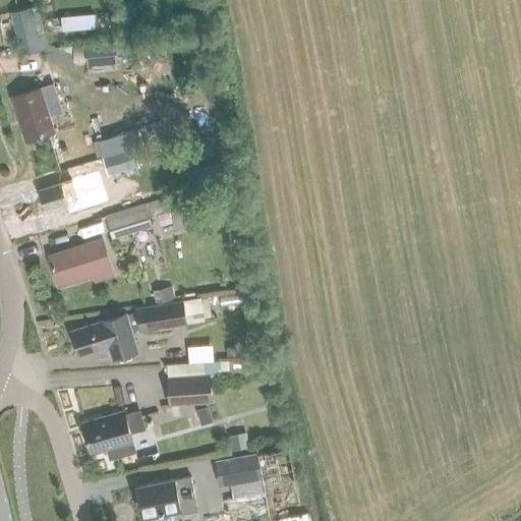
[(17,45),(37,40),(30,8),(10,13),(17,45)]
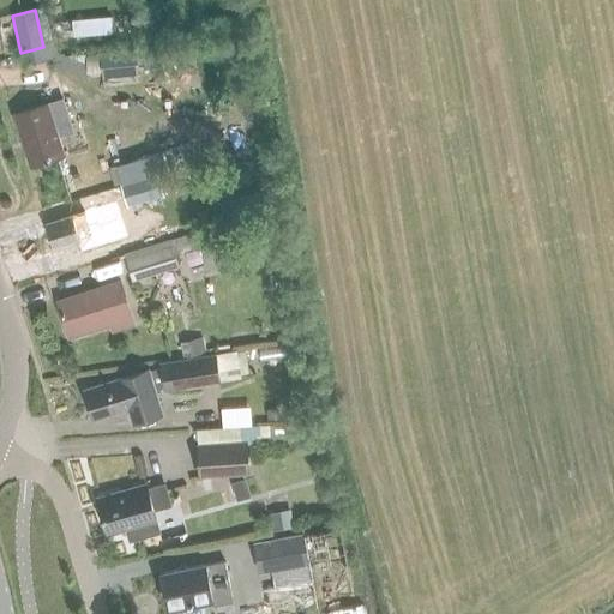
[(72,16),(72,34),(114,32),(113,14),(72,16)]
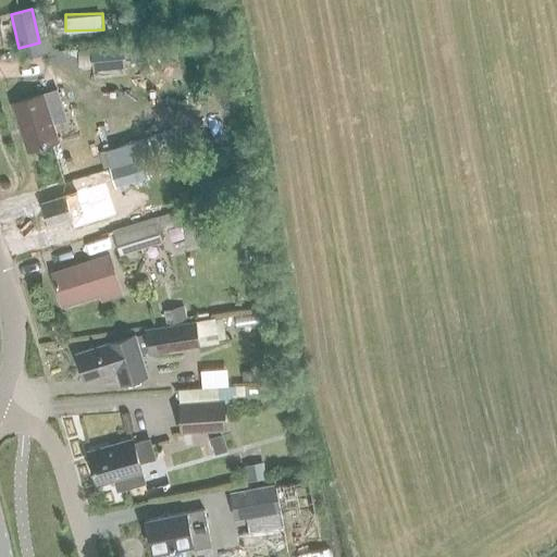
[(91,65),(125,62),(123,45),(89,48),(91,65)]
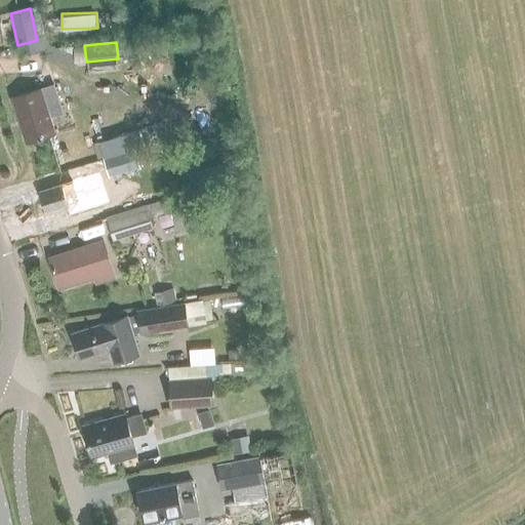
[(54,132),(41,90),(11,101),(25,142),(54,132)]
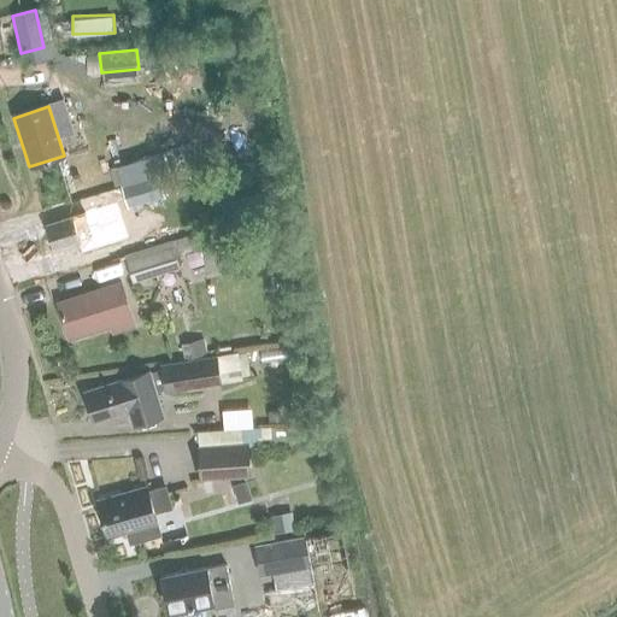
[(163,197),(158,180),(124,189),(129,206),(163,197)]
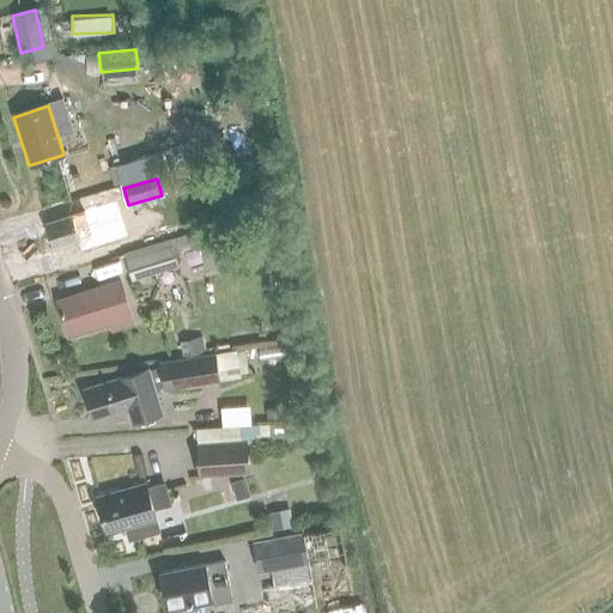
[(84,211),(47,222),(54,246),(76,238),(77,241),(90,236),(95,250),(115,243),(103,206),(84,212),(84,211)]
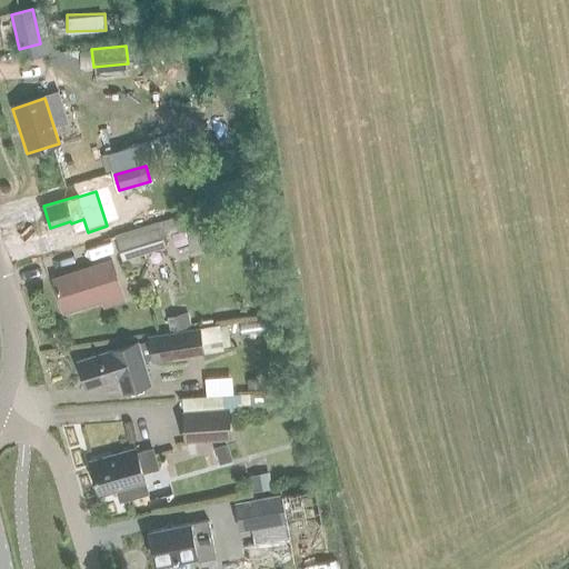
[(165,246),(157,222),(115,237),(122,260),(165,246)]
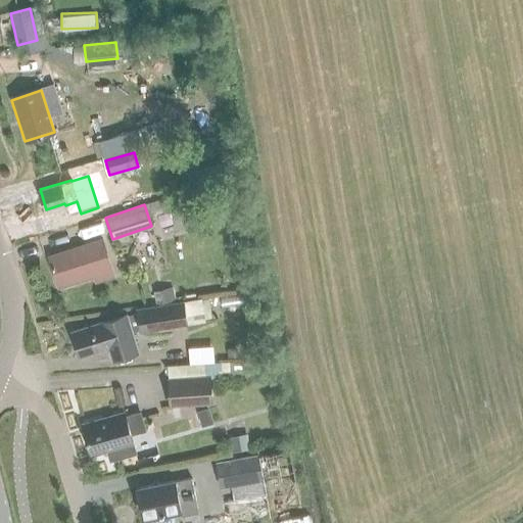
[(102,240),(49,256),(58,286),(94,275),(96,281),(113,276),(102,240)]
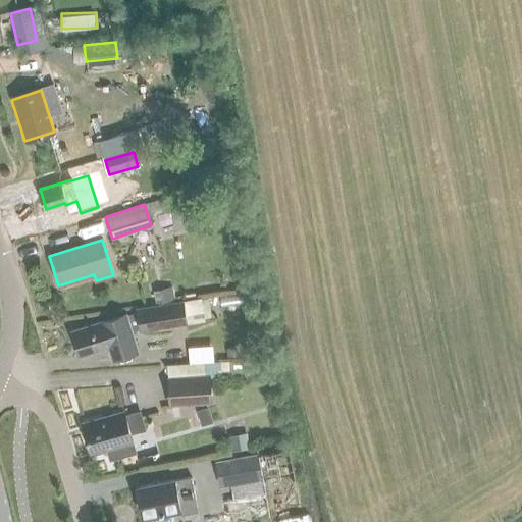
[(156,303),(169,301),(167,291),(154,294),(156,303)]
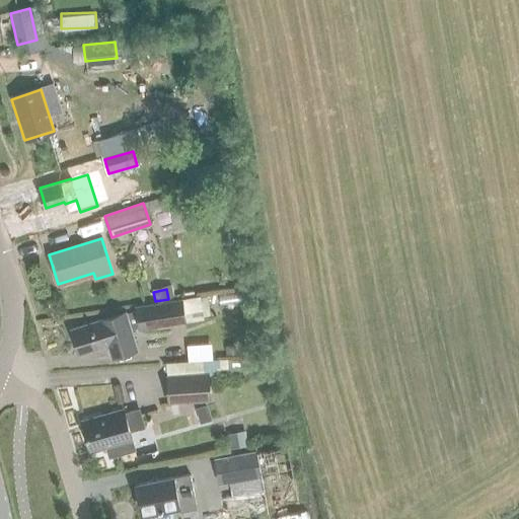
[(100,318),(69,329),(77,352),(78,357),(108,347),(113,357),(136,349),(130,329),(137,327),(138,329),(202,317),(198,294),(133,306),(134,308),(124,312),(124,311),(100,319),(100,318)]
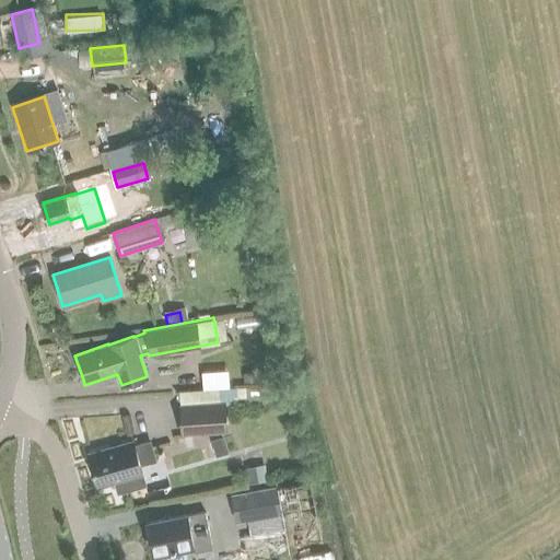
[(244,374),(245,382),(257,382),(256,373),(244,374)]
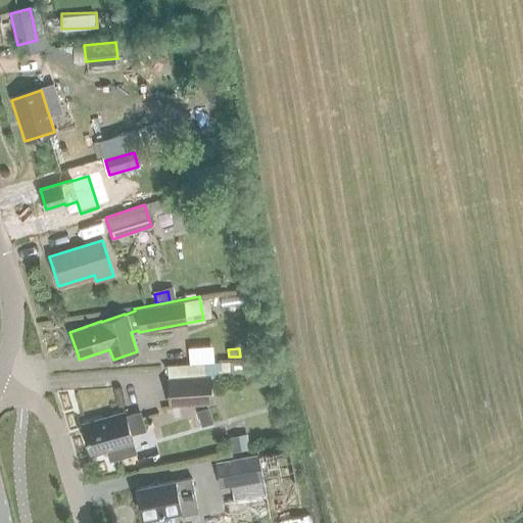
[(210,405),(208,378),(168,381),(170,408),(210,405)]
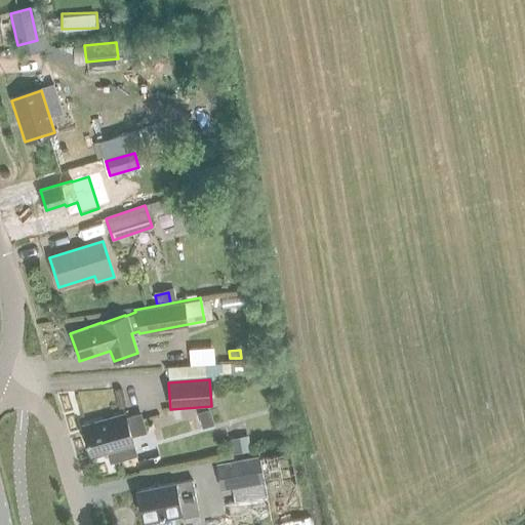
[(124,416),(82,428),(91,458),(106,454),(109,466),(136,457),(130,439),(140,436),(146,435),(142,420),(138,421),(136,416),(125,419),(124,416)]
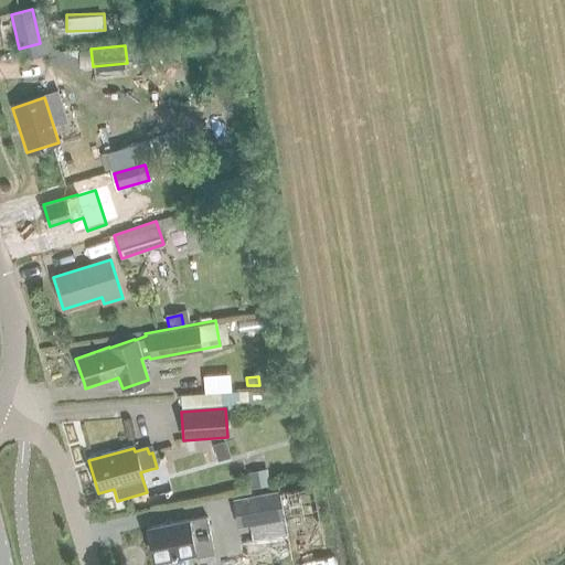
[(270,486),(267,468),(247,471),(249,489),(270,486)]
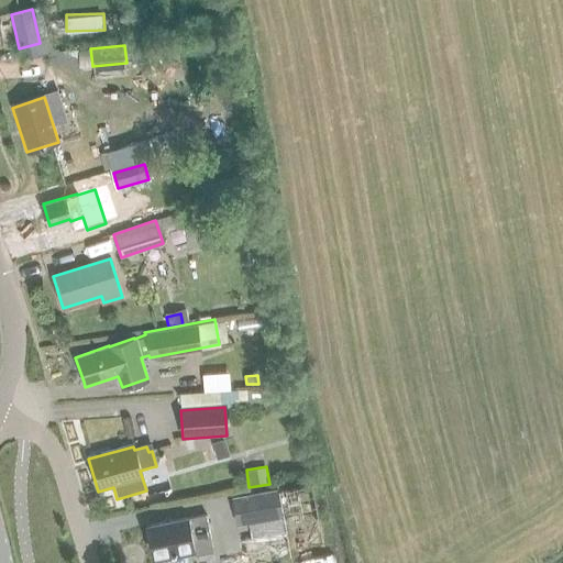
[(238,527),(249,525),(251,539),(285,532),(282,517),(276,492),(232,500),(238,527)]
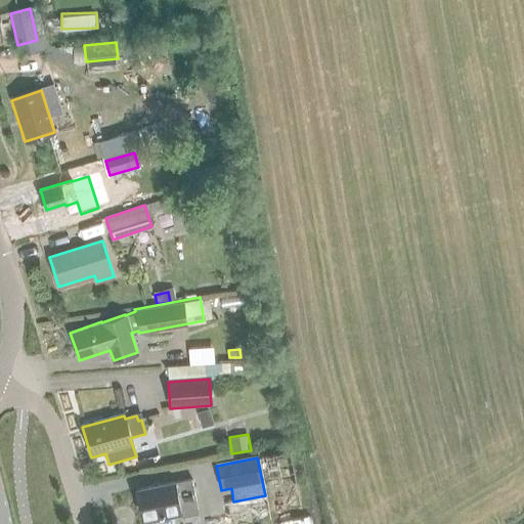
[(173,482),(136,491),(142,520),(147,519),(149,521),(160,519),(160,516),(178,512),(180,518),(198,514),(190,480),(174,483),(173,482)]
